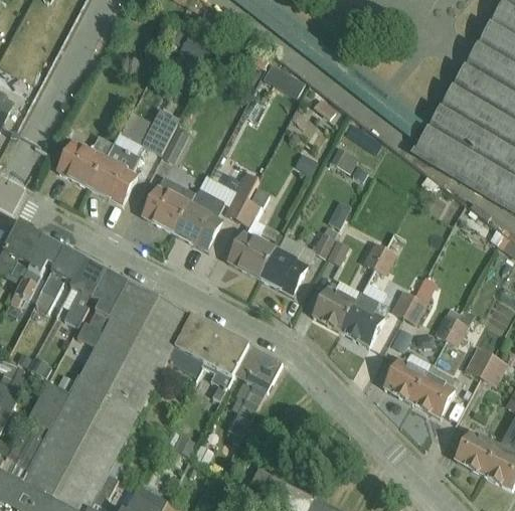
[(232,0),(415,133),(426,118),(264,0),(232,0)]
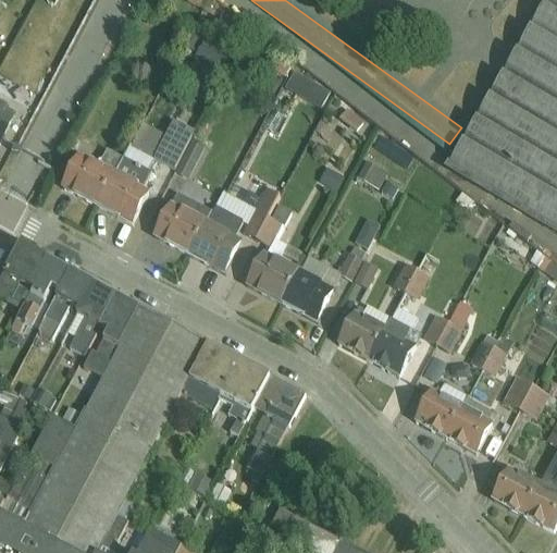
[(552,0),(450,168),(556,230),(556,0),(552,0)]
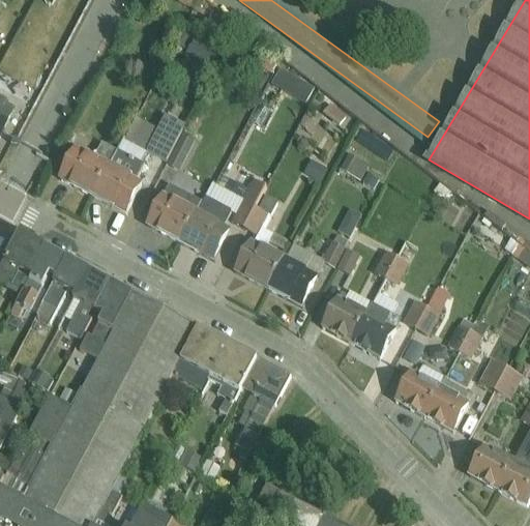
[(271,87),(308,96),(314,80),(276,70),(271,87)]
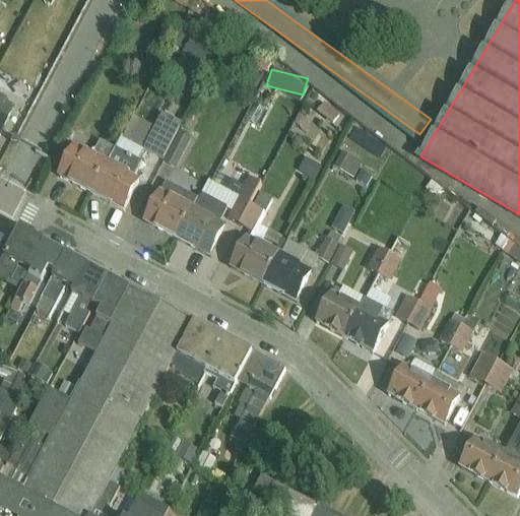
[(0,97),(0,130),(1,131),(14,104),(0,97)]
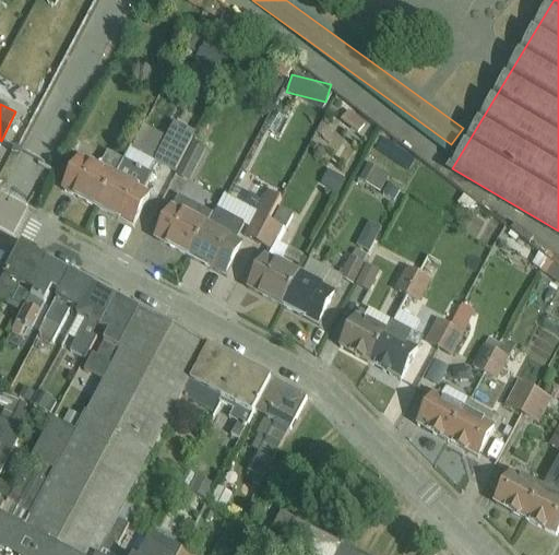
[(361,133),(370,116),(347,105),(339,121),(361,133)]
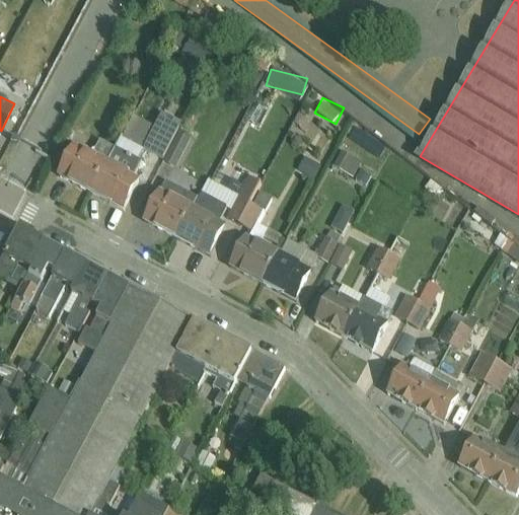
[(164,156),(180,119),(160,111),(144,147),(164,156)]
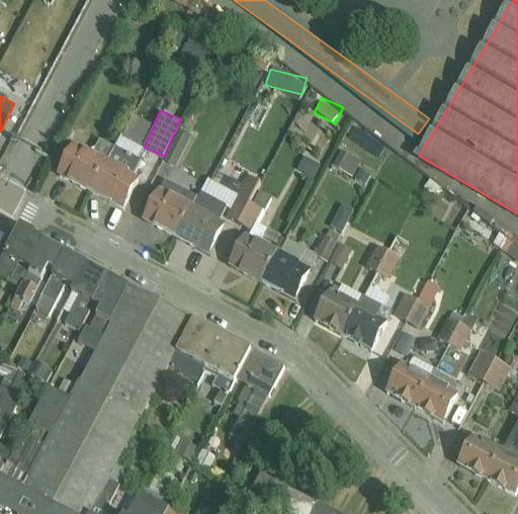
[(136,155),(152,121),(135,113),(119,148),(136,155)]
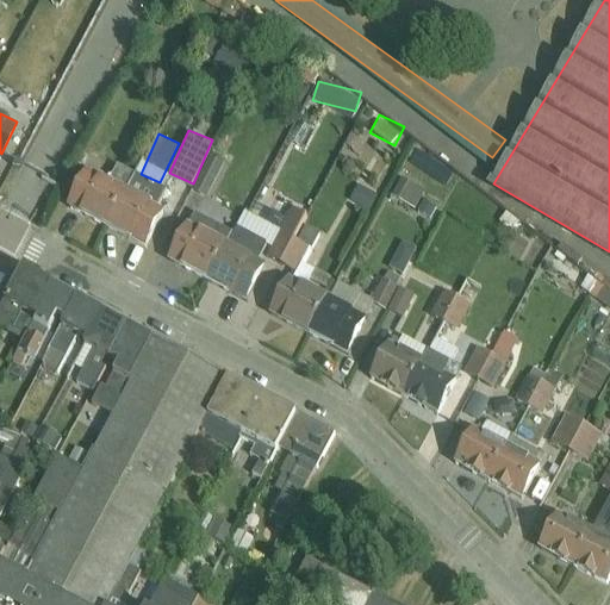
[(224,160),(211,153),(193,187),(206,193),(224,160)]
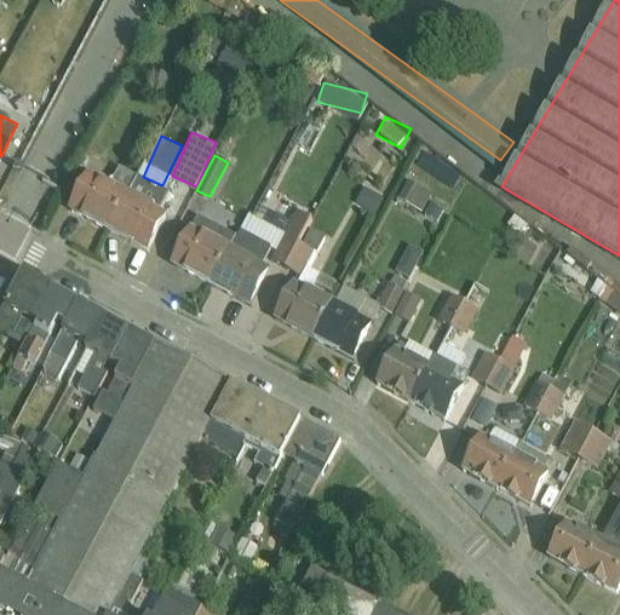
[(128,188),(89,166),(68,205),(108,226),(128,188)]
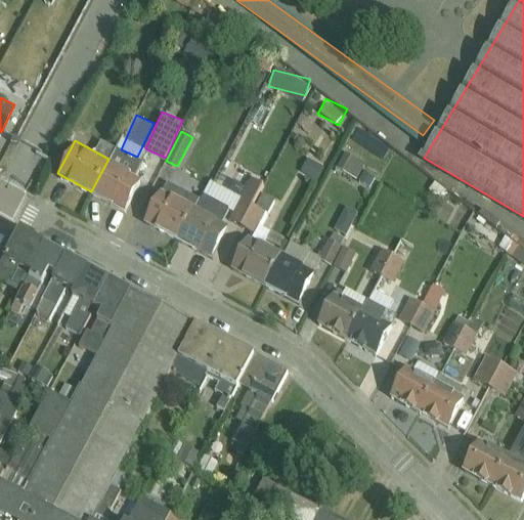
[(344,147),(334,164),(354,176),(364,160),(344,147)]
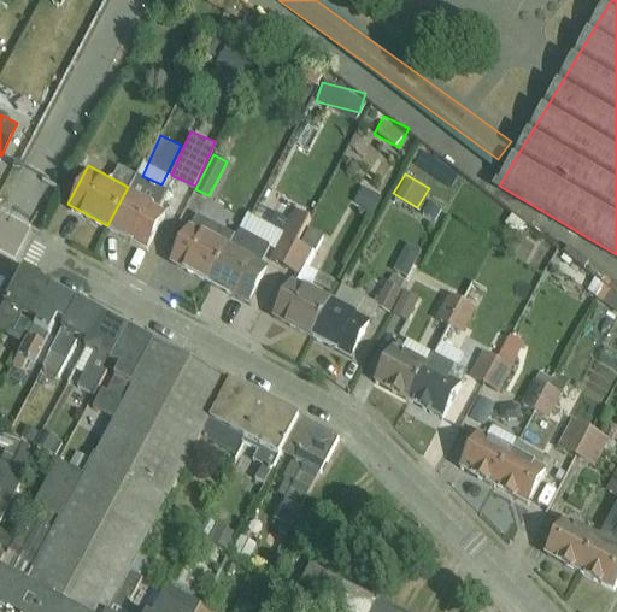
[(362,183),(353,199),(371,209),(380,193),(362,183)]
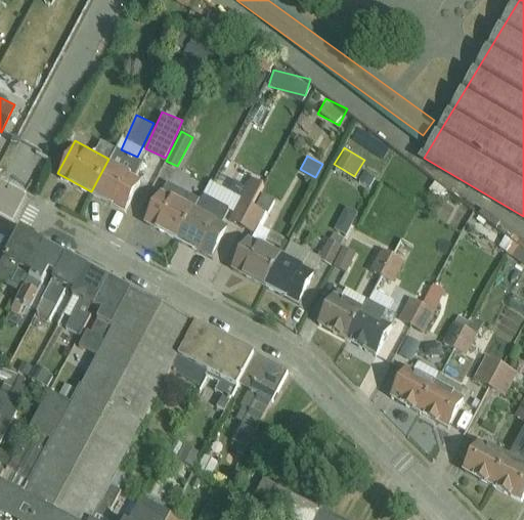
[(142,177),(108,159),(91,191),(125,209),(142,177)]
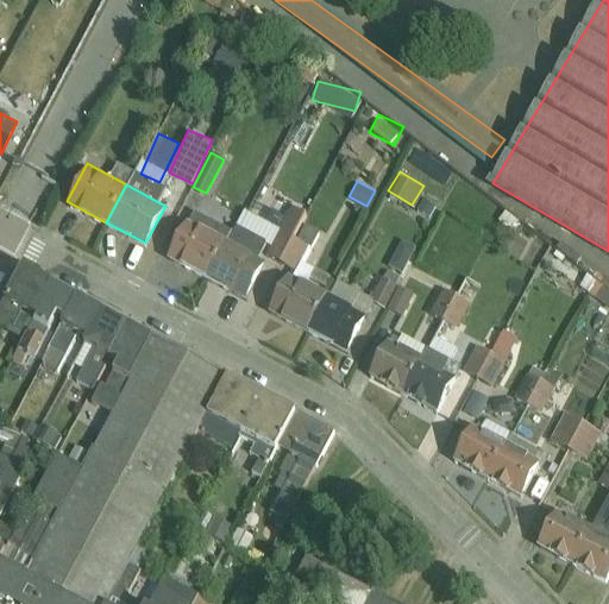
[(429,214),(435,200),(421,193),(415,207),(429,214)]
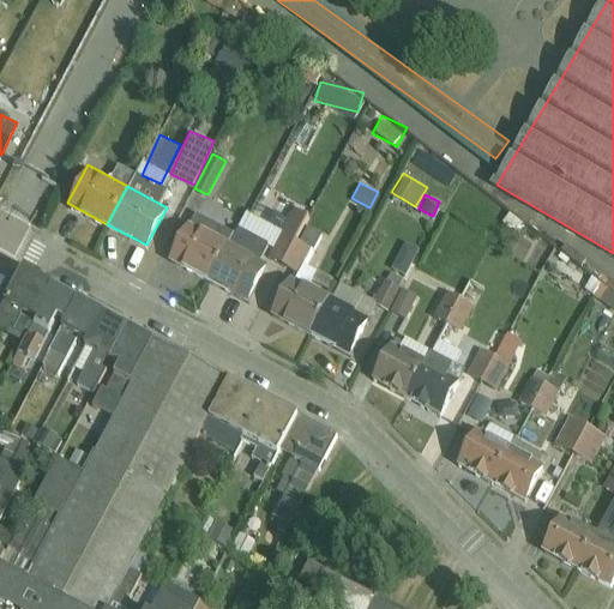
[(306,213),(294,207),(281,233),(293,239),(306,213)]
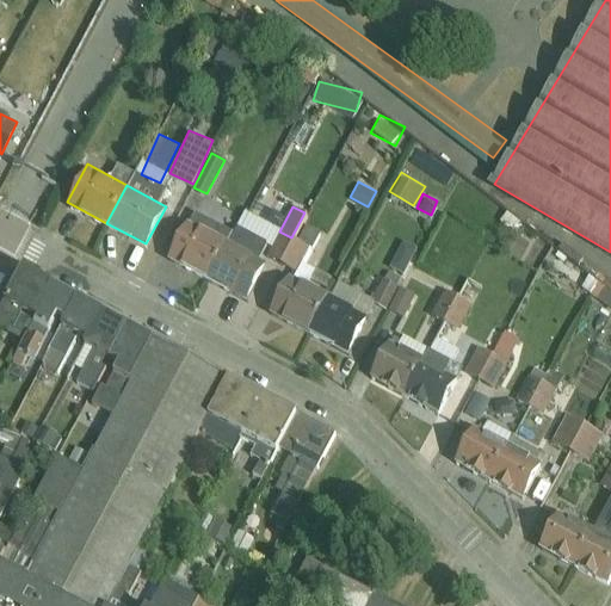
[(505,209),(499,218),(518,230),(524,221),(505,209)]
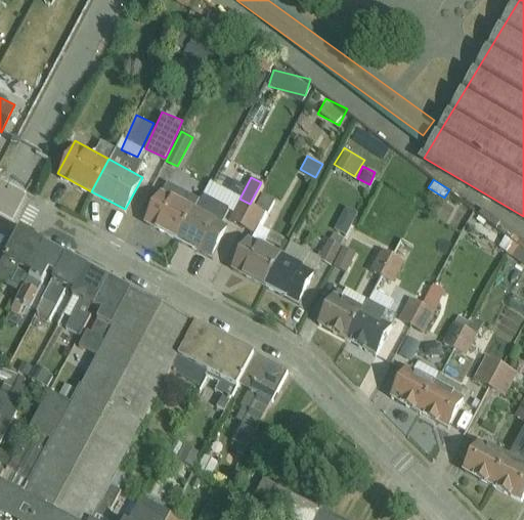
[(195,207),(162,187),(144,219),(179,237),(195,207)]
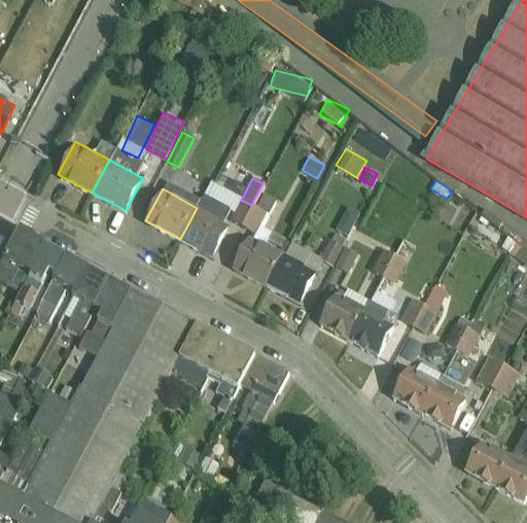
[(205,193),(197,208),(221,220),(230,206),(205,193)]
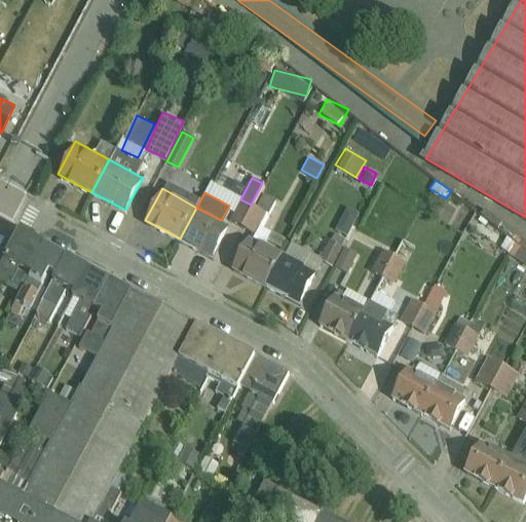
[(264,208),(253,202),(242,224),(253,229),(264,208)]
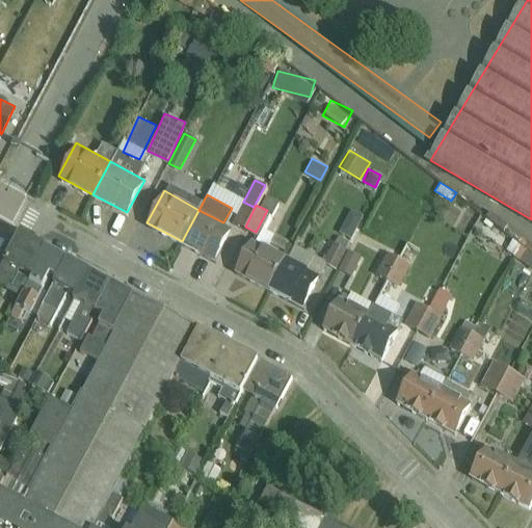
[(223,222),(198,210),(182,241),(214,259),(232,228),(223,222)]
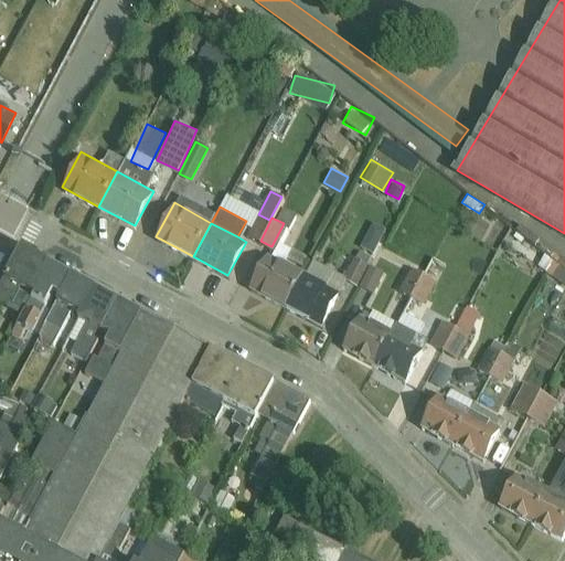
[(20,244),(3,275),(33,290),(50,258),(20,244)]
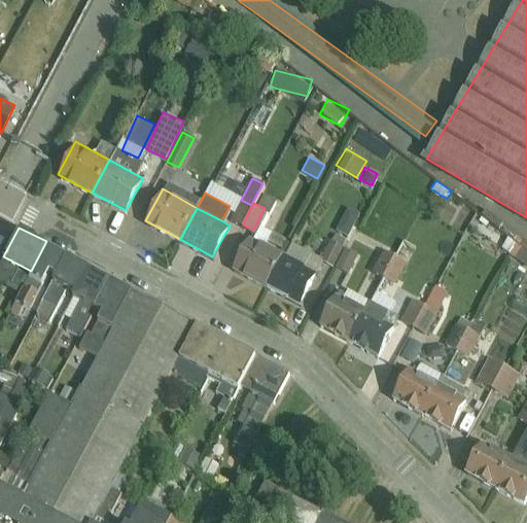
[(344,243),(334,238),(322,259),(332,265),(344,243)]
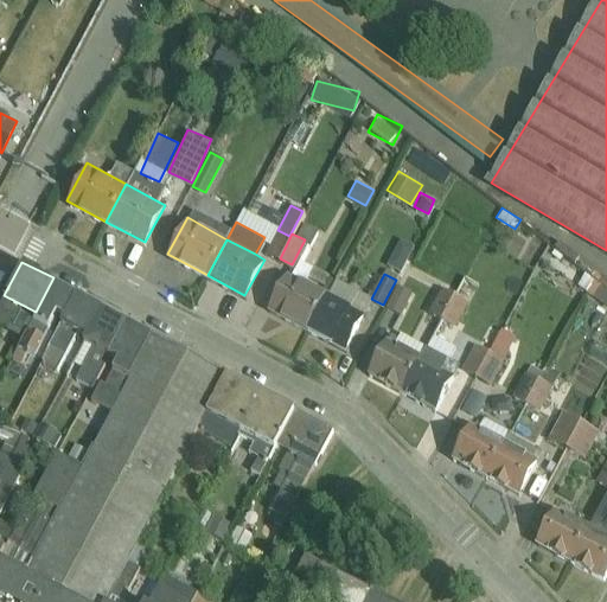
[(323,294),(287,275),(269,307),(305,327),(323,294)]
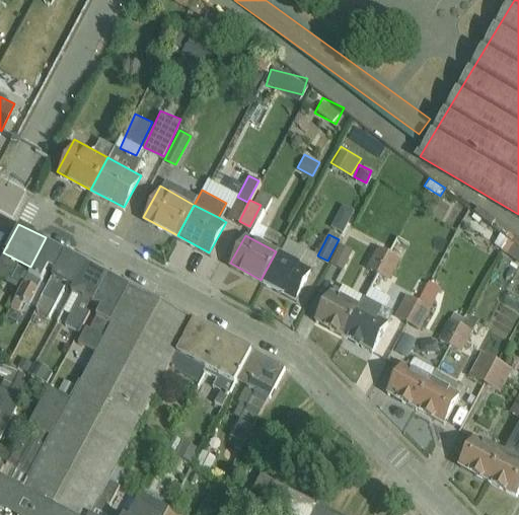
[(66,247),(46,237),(30,267),(27,271),(42,279),(50,264),(56,267),(66,247)]
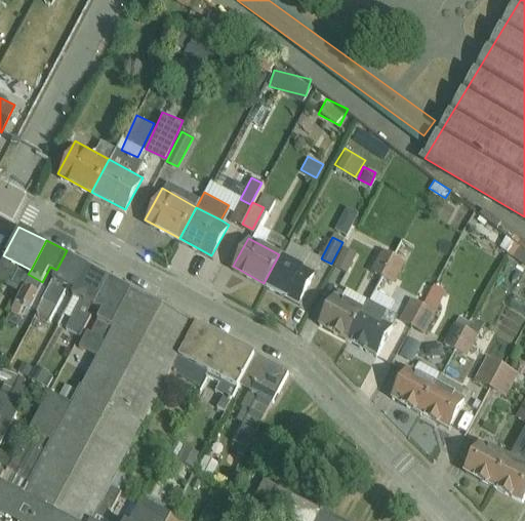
[(288,253),(306,256),(308,246),(290,243),(288,253)]
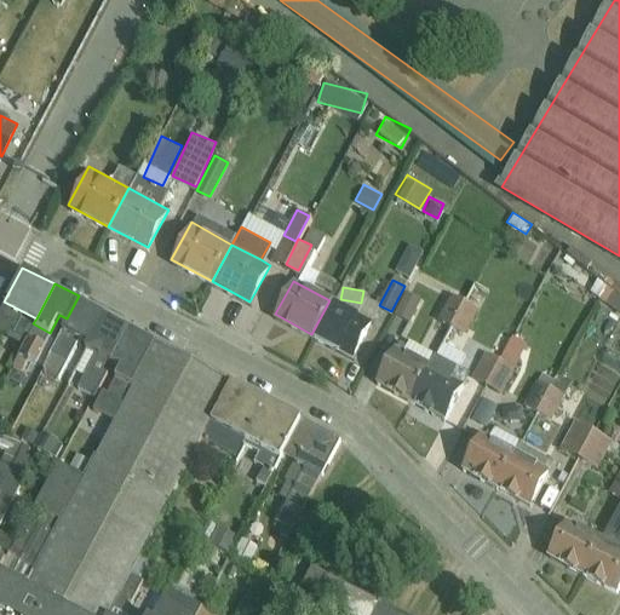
[(419,294),(406,287),(394,312),(406,319),(419,294)]
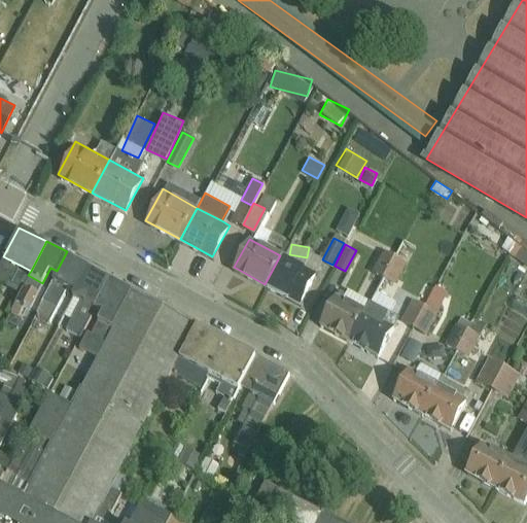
[(384,249),(374,270),(394,280),(406,260),(384,249)]
